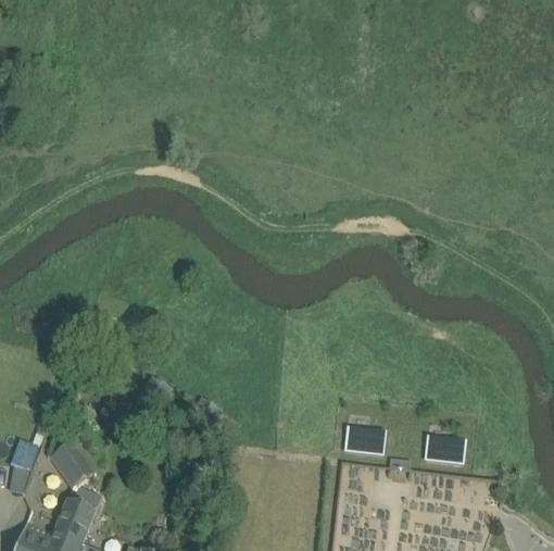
[(383,431),(347,427),(344,449),(381,453),(383,431)]
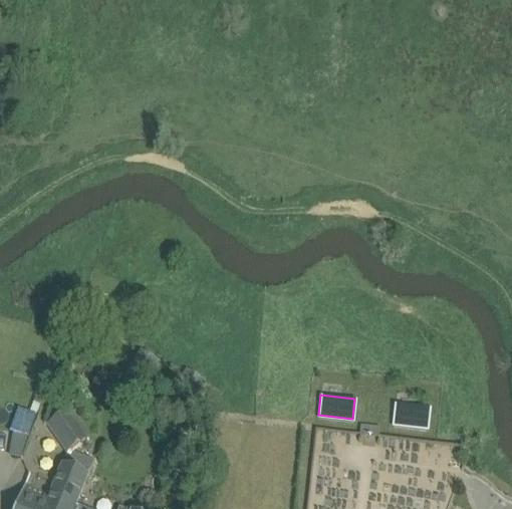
[(429,408),(394,404),(392,423),(427,427),(429,408)]
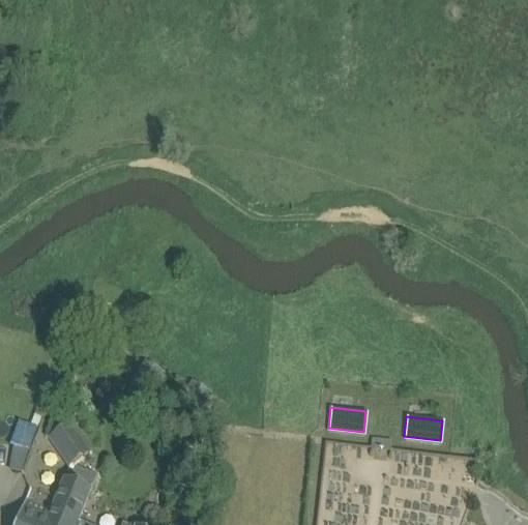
[(91,447),(71,419),(47,437),(66,465),(91,447)]
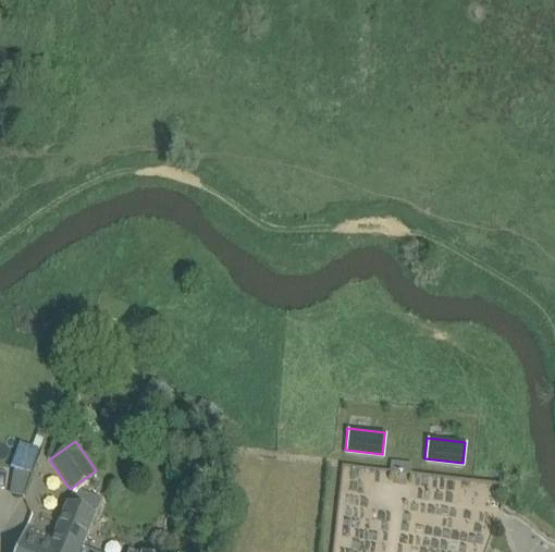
[(389,468),(408,470),(409,461),(390,458),(389,468)]
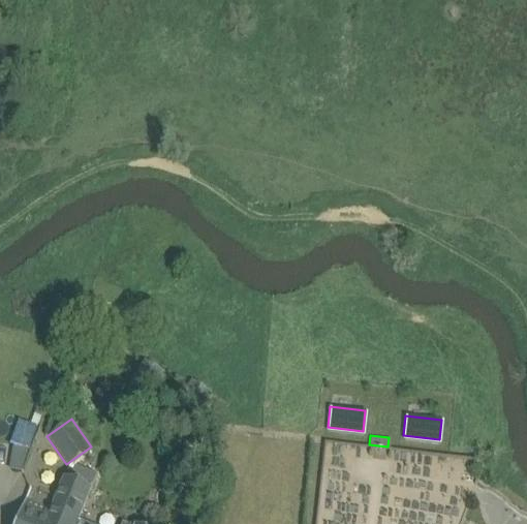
[(91,523),(75,518),(76,517),(75,517),(87,487),(62,478),(50,507),(26,498),(14,523),(91,523)]
